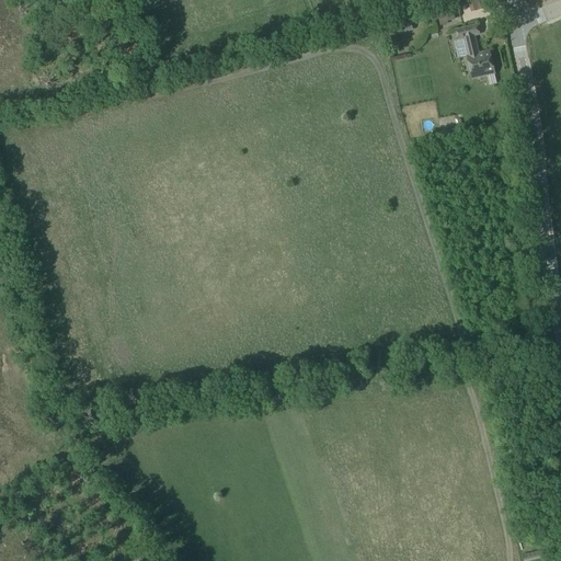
[(447,22),(455,21),(453,13),(438,16),(441,26),(448,24),(447,22)]
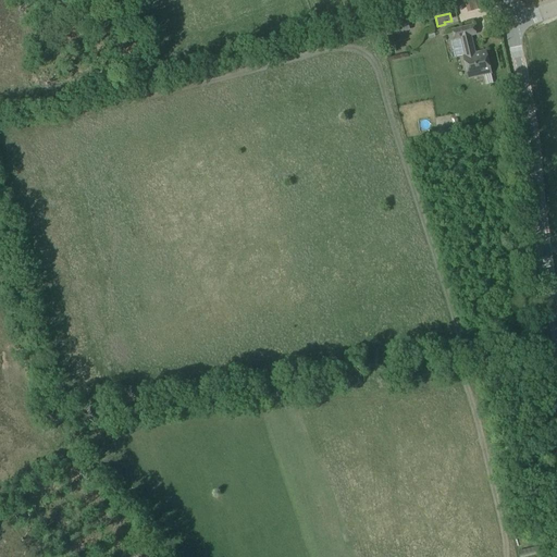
[(409,19),(382,25),(387,45),(404,40),(401,32),(412,29),(409,19)]
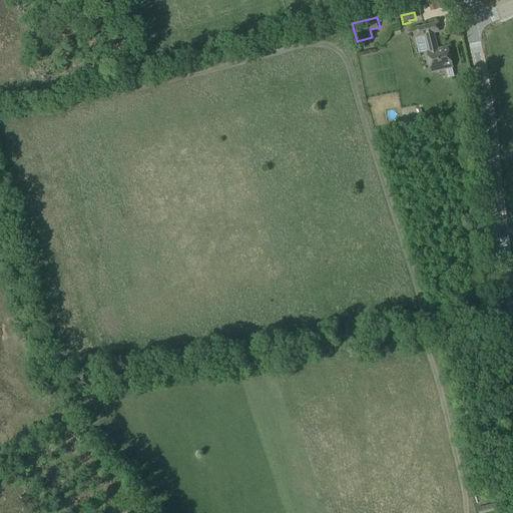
[(437,24),(418,29),(420,37),(425,35),(429,53),(428,53),(431,67),(433,73),(452,68),(448,51),(439,54),(434,33),(439,32),(437,24)]
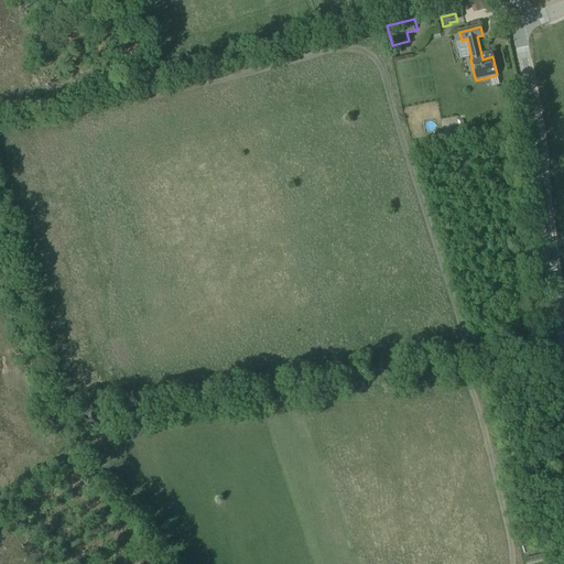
[(430,35),(435,45),(444,40),(438,30),(430,35)]
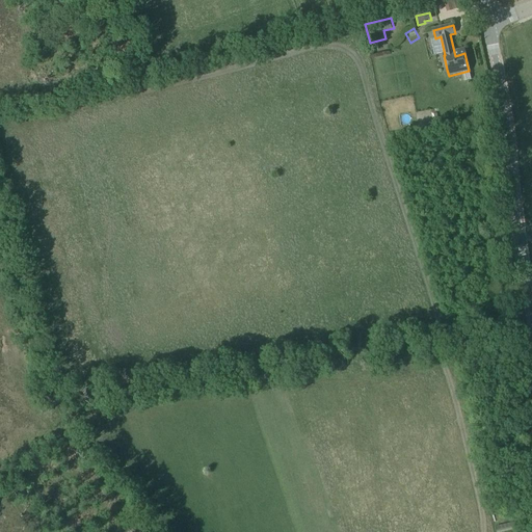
[(433,56),(433,58),(437,57),(441,73),(446,72),(442,54),(433,56)]
